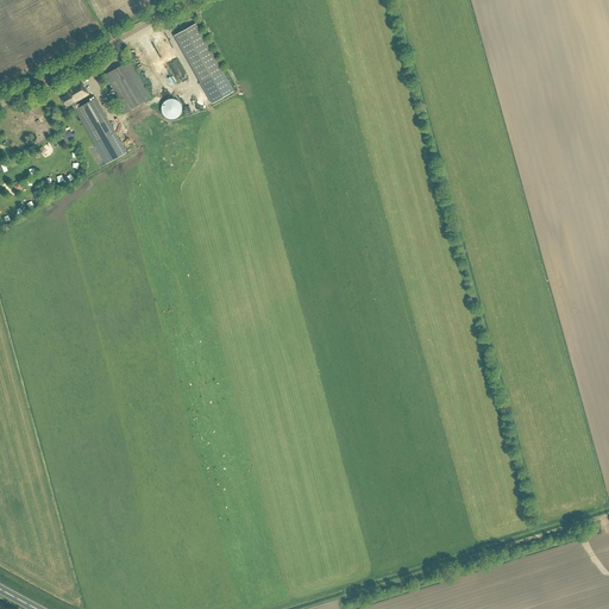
[(234,93),(196,24),(174,37),(212,105),(234,93)]
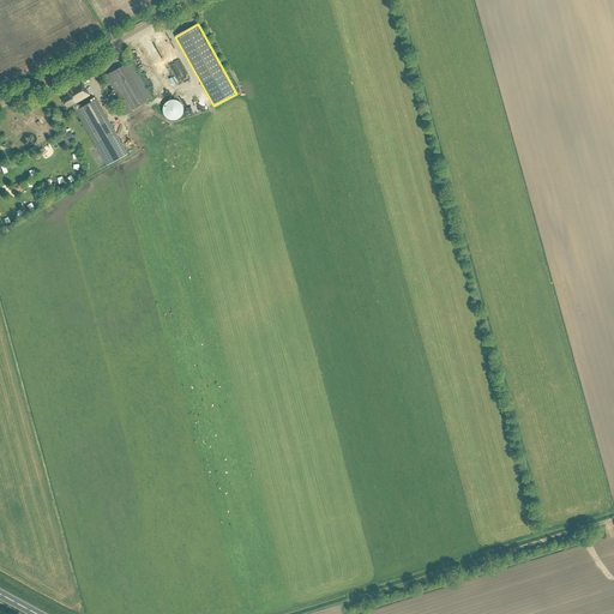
[(152,98),(131,61),(106,76),(116,95),(114,96),(116,100),(119,98),(127,113),(152,98)]
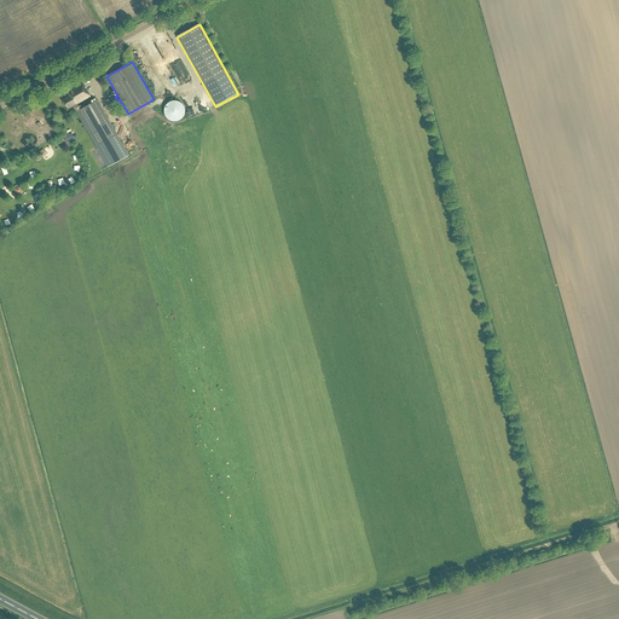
[(86,86),(85,86),(84,81),(67,91),(69,96),(63,99),(68,108),(73,105),(76,111),(87,131),(96,146),(108,167),(129,155),(117,134),(98,99),(80,109),(76,103),(91,96),(86,86)]
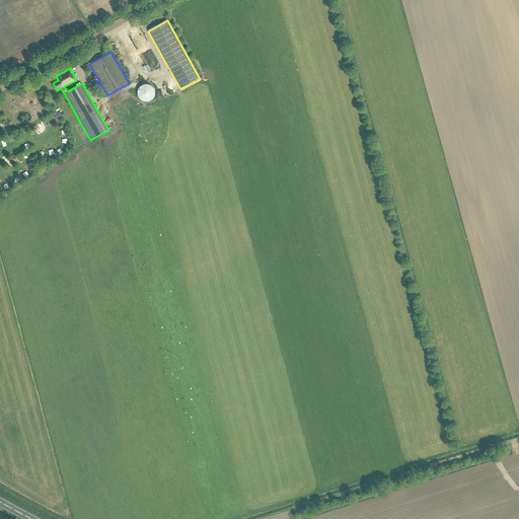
[(141,99),(145,101),(149,101),(152,99),(155,96),(155,91),(154,88),(150,85),(146,84),(142,85),(139,88),(138,92),(138,96),(141,99)]
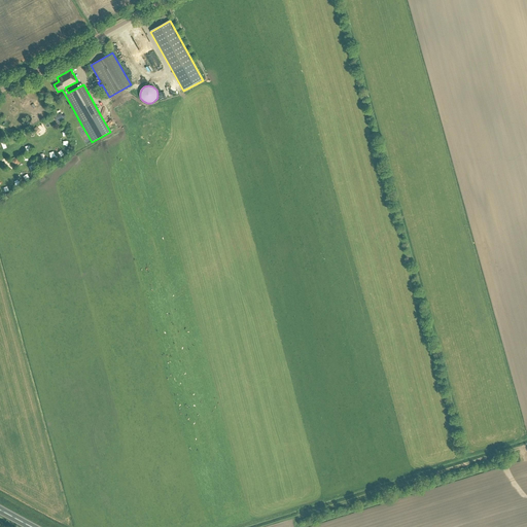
[(61,113),(55,116),(59,125),(65,120),(61,113)]
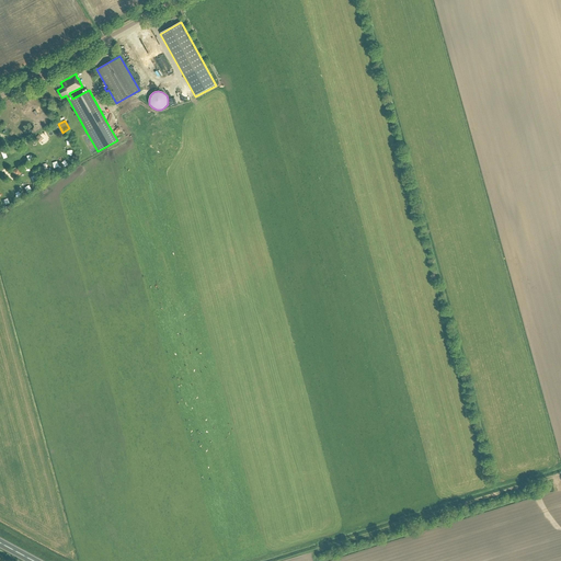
[(53,134),(60,130),(56,123),(49,127),(53,134)]
